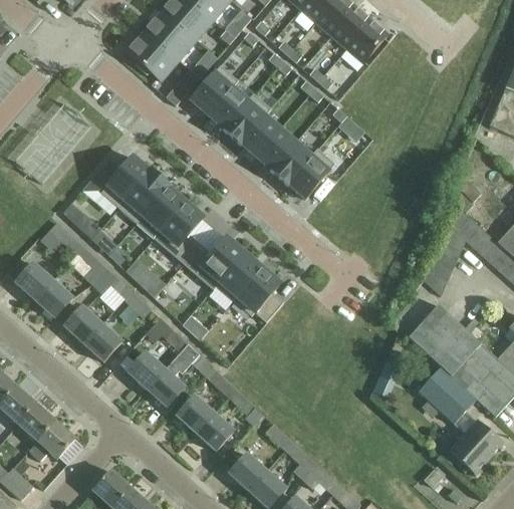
[(171,0),(162,10),(195,39),(213,19),(191,0),(171,0)]
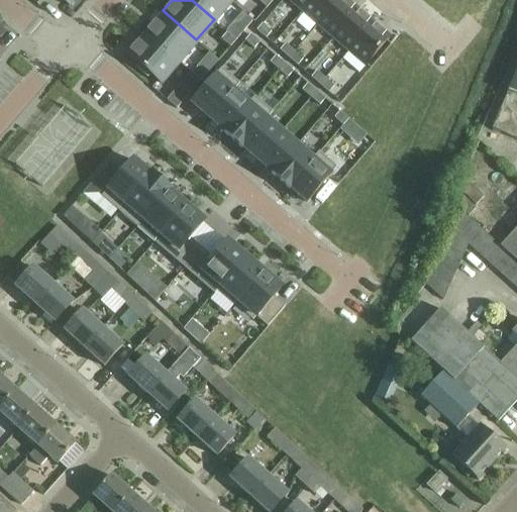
[(192,0),(214,19),(230,0),(192,0)]
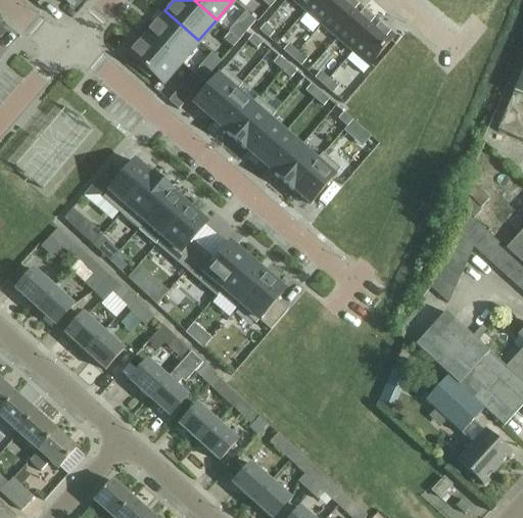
[(312,0),(305,7),(321,20),(339,0),(312,0)]
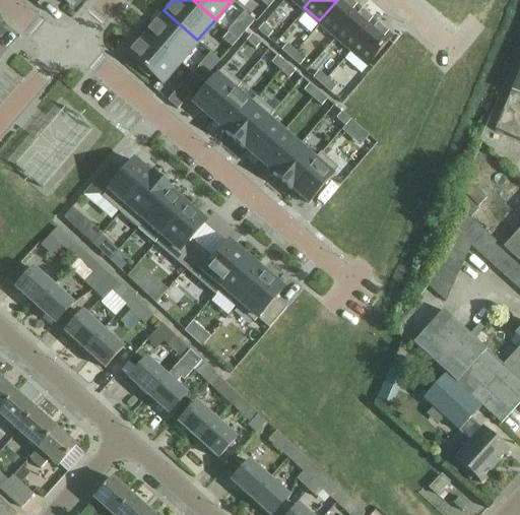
[(337,0),(319,20),(335,34),(359,6),(351,0),(337,0)]
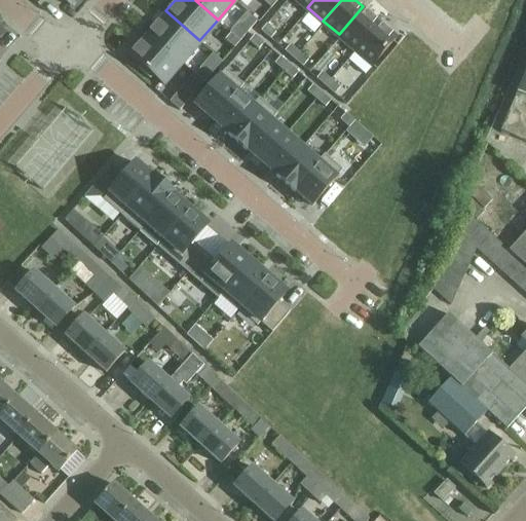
[(363,6),(339,34),(354,48),(379,20),(363,6)]
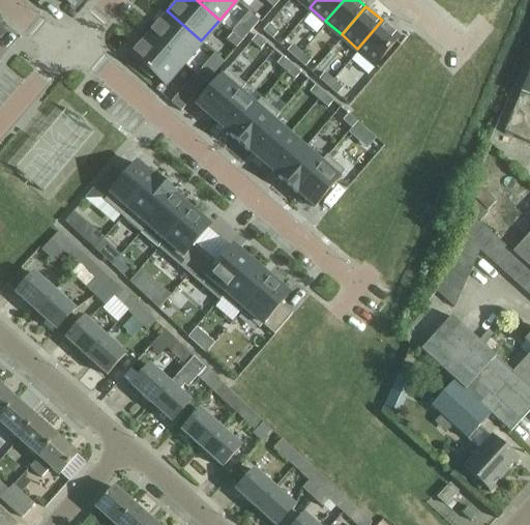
[(167,10),(149,31),(183,61),(201,40),(167,10)]
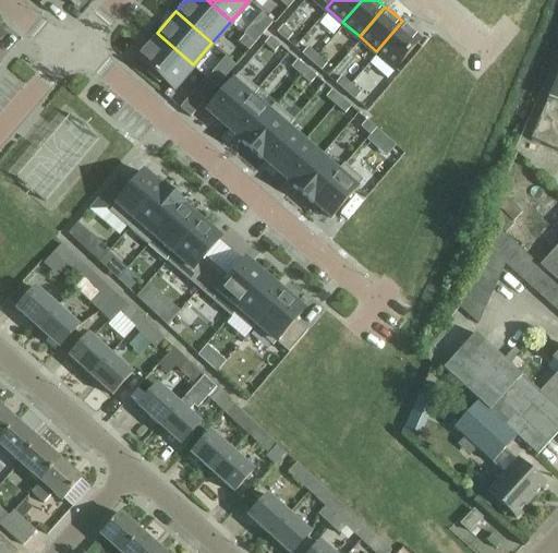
[(252,21),(243,31),(244,32),(254,40),(263,31),(252,21)]
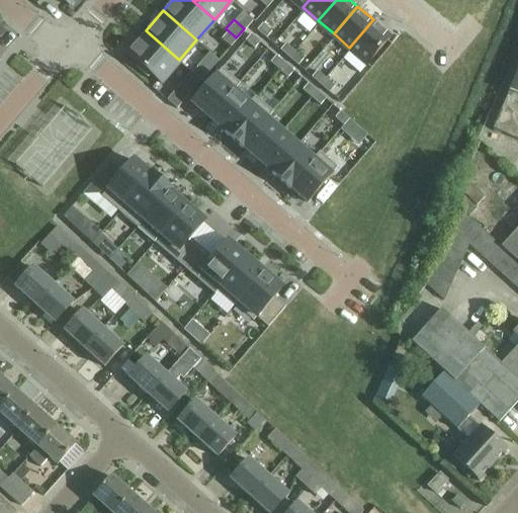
[(373,19),(349,48),(366,62),(390,34),(373,19)]
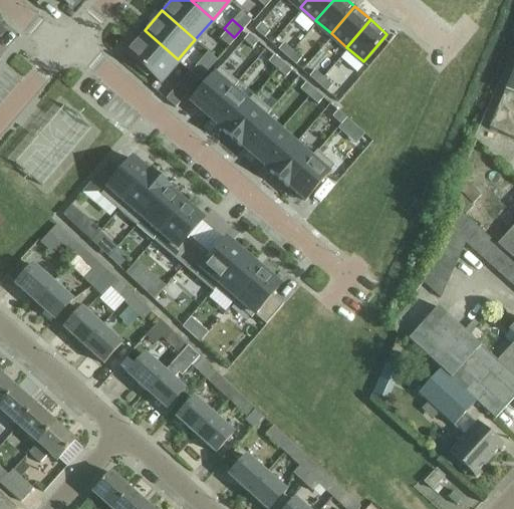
[(260,21),(255,27),(264,35),(269,28),(260,21)]
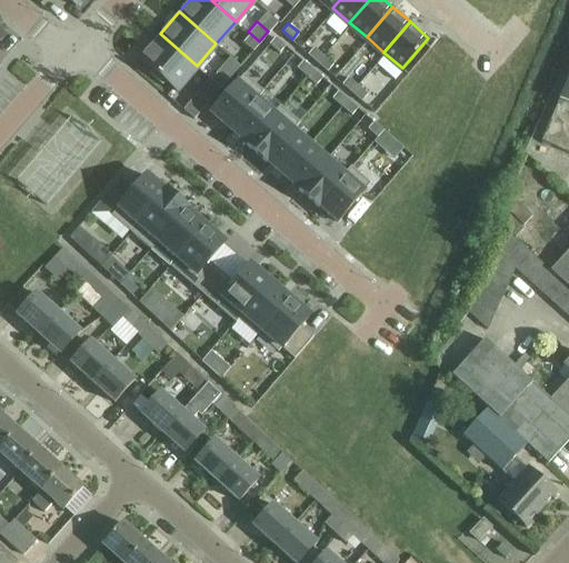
[(249,32),(243,40),(253,49),(259,41),(249,32)]
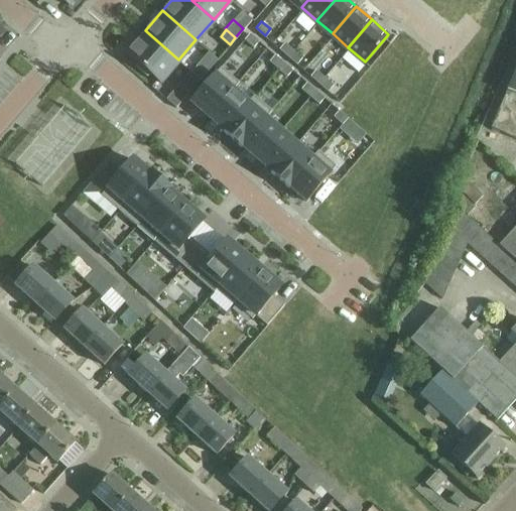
[(145,30),(127,51),(139,61),(136,65),(147,74),(149,71),(160,80),(178,59),(145,30)]
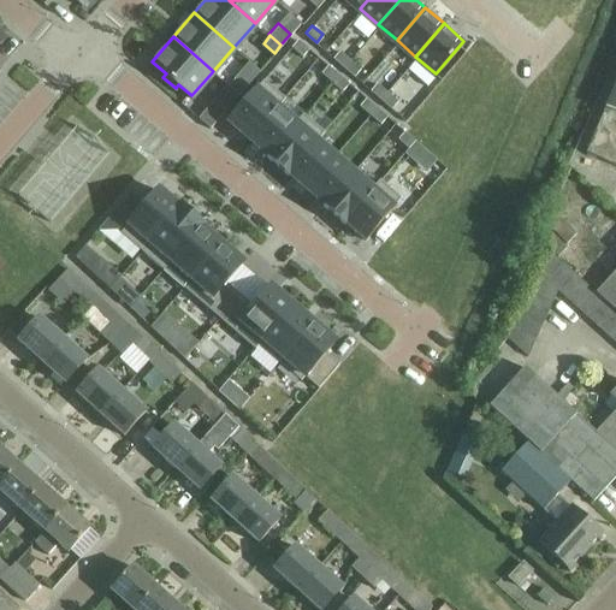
[(298,37),(291,45),(302,54),(308,47),(298,37)]
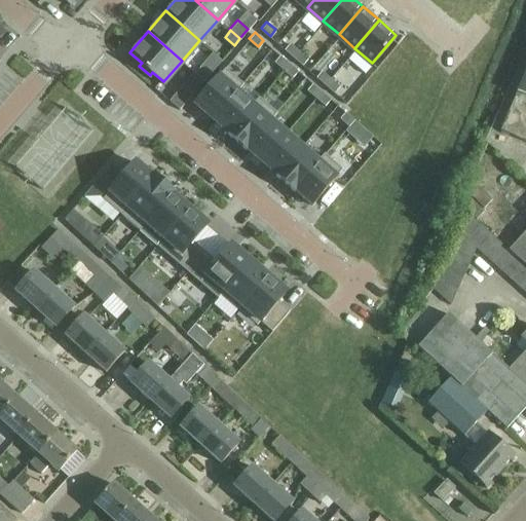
[(290,41),(285,48),(293,56),(299,49),(290,41)]
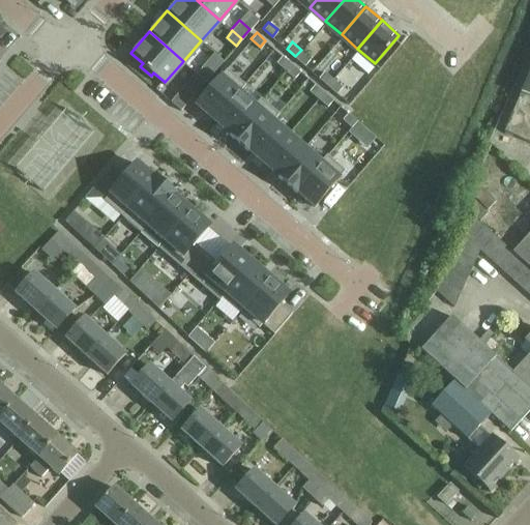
[(301,50),(295,56),(304,64),(311,58),(301,50)]
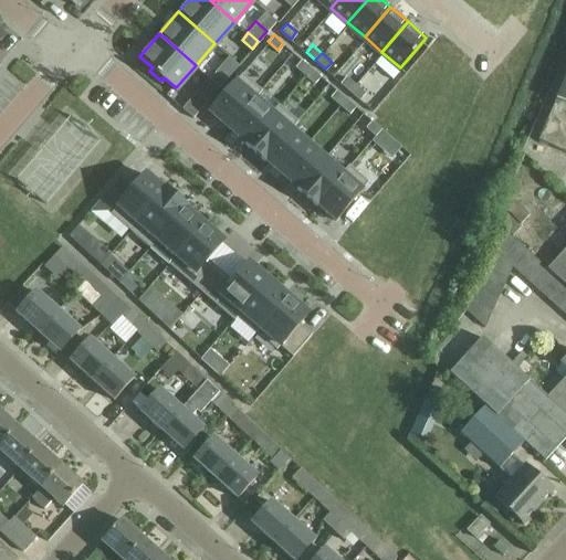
[(302,57),(295,65),(305,73),(311,66),(302,57)]
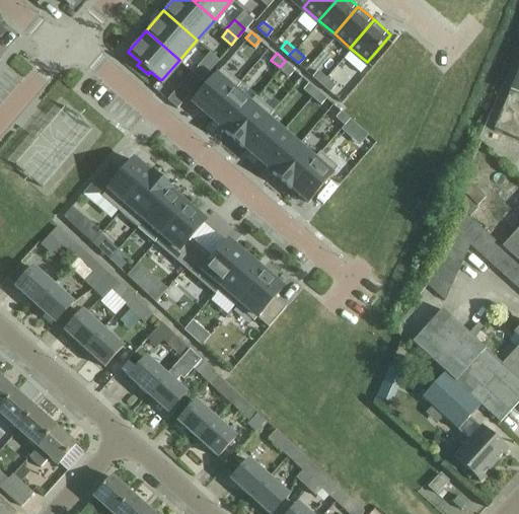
[(285,61),(280,67),(288,75),(294,68),(285,61)]
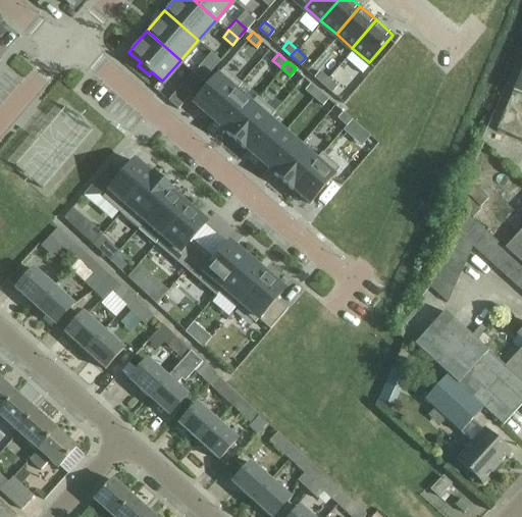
[(199,64),(194,70),(203,79),(208,72),(199,64)]
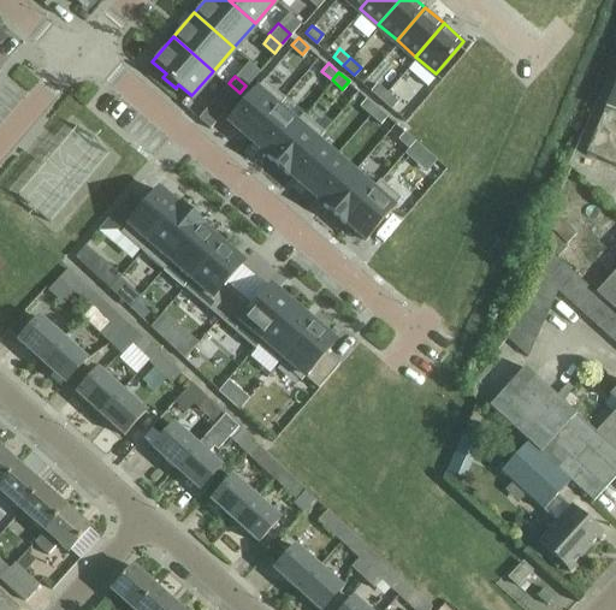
[(284,95),(264,77),(227,119),(248,137),(284,95)]
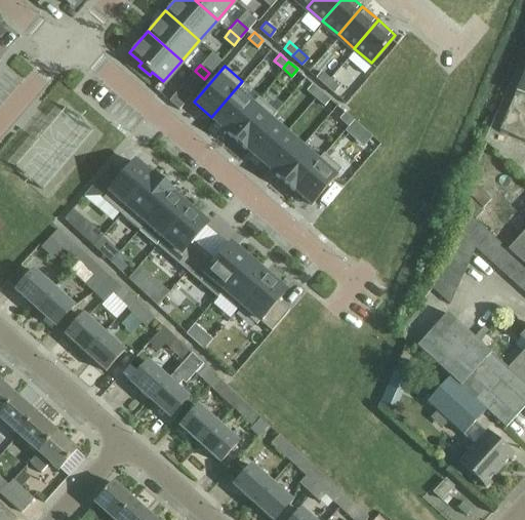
[(524,68),(498,128),(524,138),(524,68)]
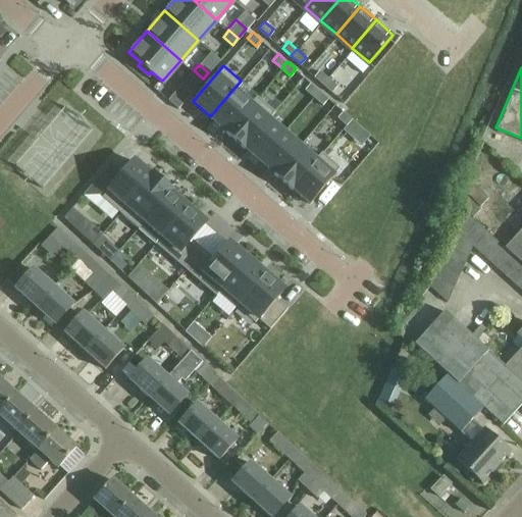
[(319,68),(314,75),(322,83),(328,76),(319,68)]
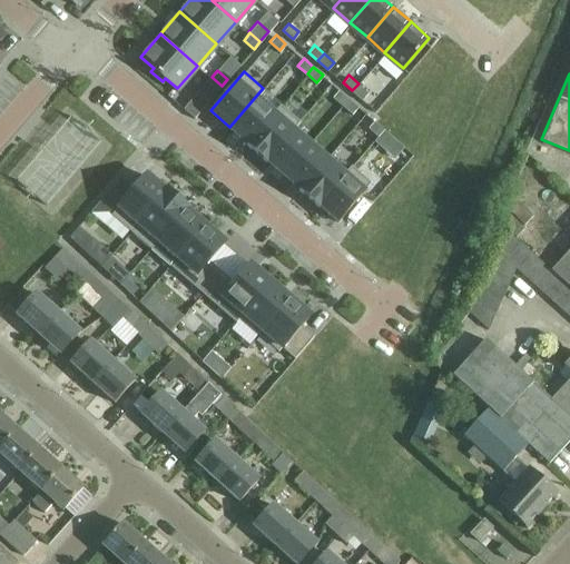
[(359,83),(352,90),(362,99),(369,91),(359,83)]
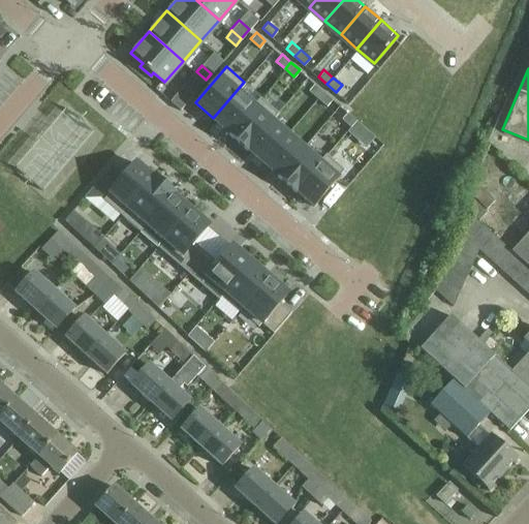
[(245,83),(244,82),(213,118),(229,131),(228,132),(229,133),(260,96),(253,103),(239,90),(245,83)]
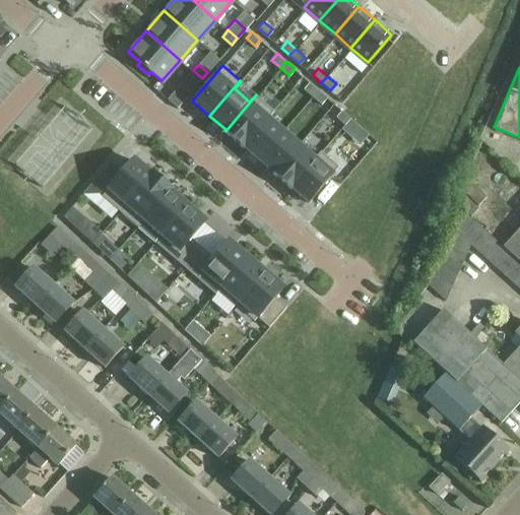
[(309,81),(304,87),(312,95),(318,88),(309,81)]
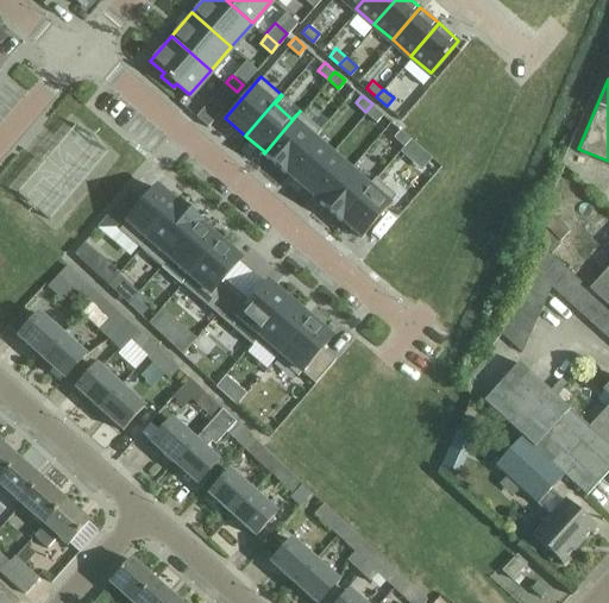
[(206,104),(196,114),(208,124),(218,113),(206,104)]
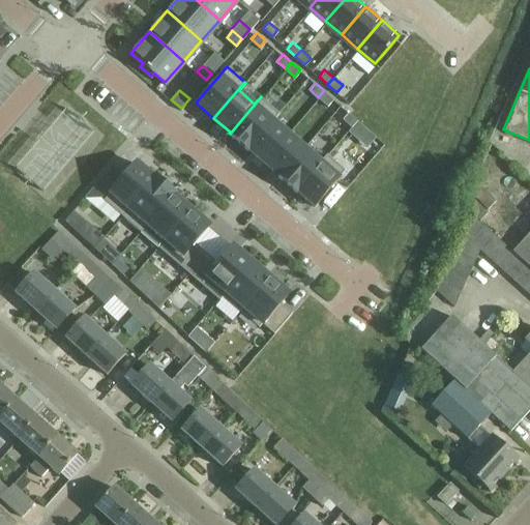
[(324,90),(318,97),(327,105),(333,98),(324,90)]
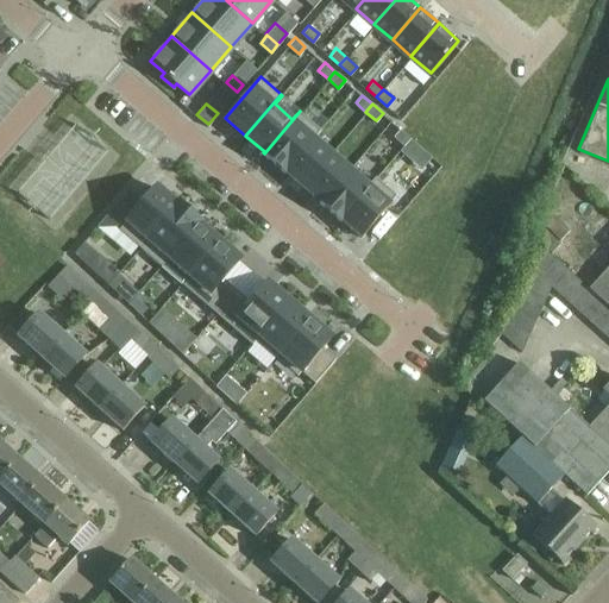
[(320,127),(300,111),(264,154),(283,170),(320,127)]
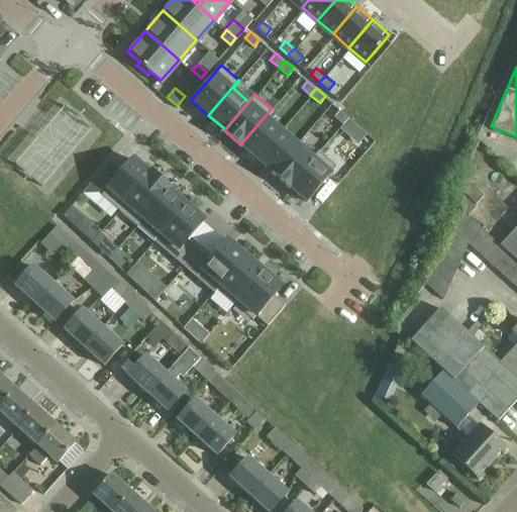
[(273,109),(272,108),(240,144),(241,144),(242,144),(257,157),(281,129),(266,116),(273,109)]
